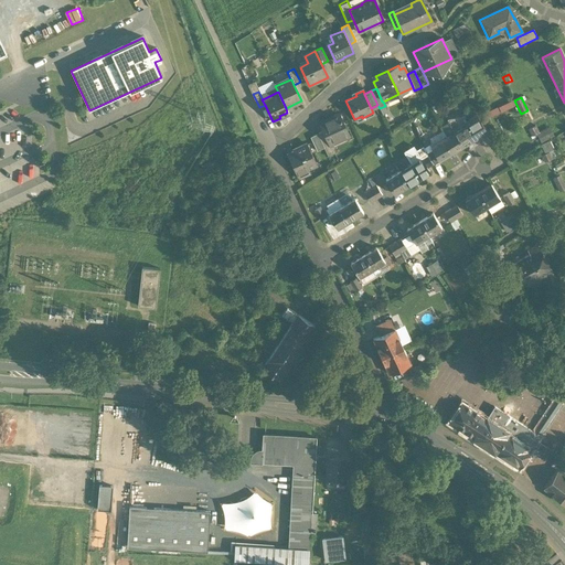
[(338,115),(334,117),(334,119),(330,121),(329,120),(320,125),(323,131),(330,146),(331,146),(349,137),(338,115)]
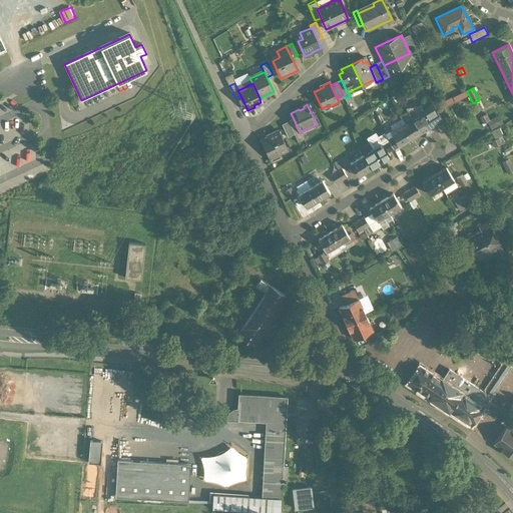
[(422,114),(417,106),(406,108),(406,112),(407,111),(412,120),(420,133),(432,125),(424,112),(422,114)]
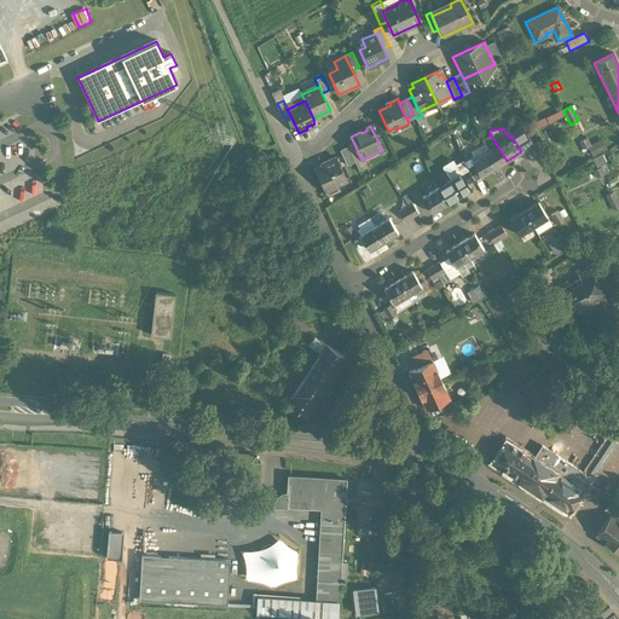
[(522,129),(512,136),(521,151),(533,145),(522,129)]
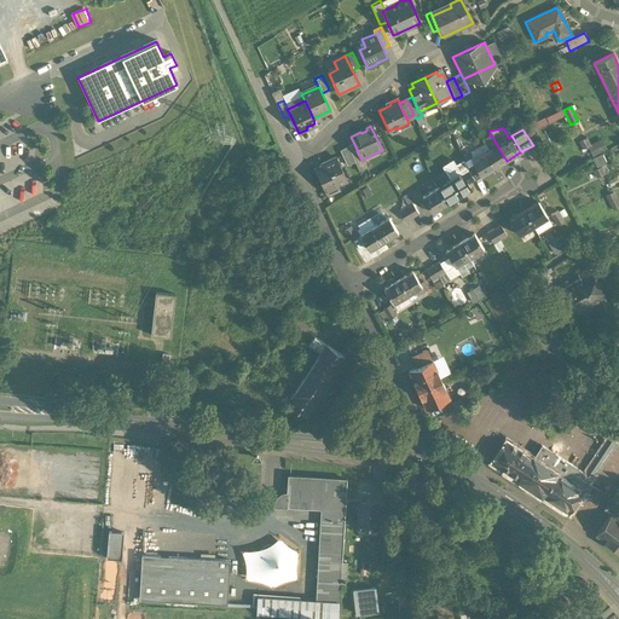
[(497,145),(491,134),(490,136),(482,139),(489,150),(482,154),(492,169),(507,161),(497,145)]
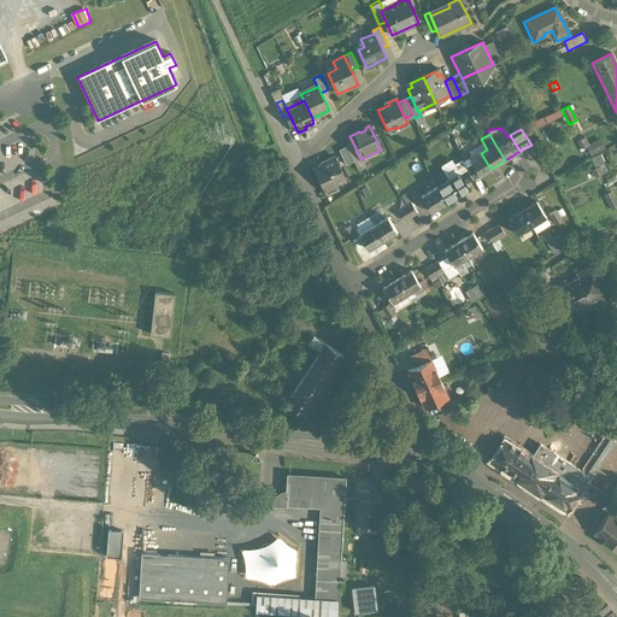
[(585,139),(577,142),(581,150),(588,146),(585,139)]
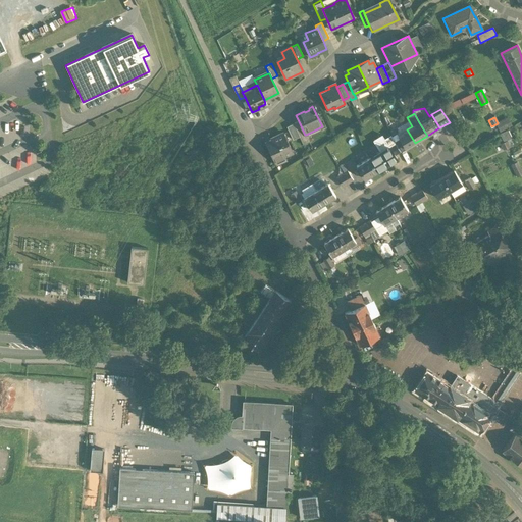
[(305,135),(299,121),(293,124),(299,138),(303,145),(309,142),(306,135),(305,135)]
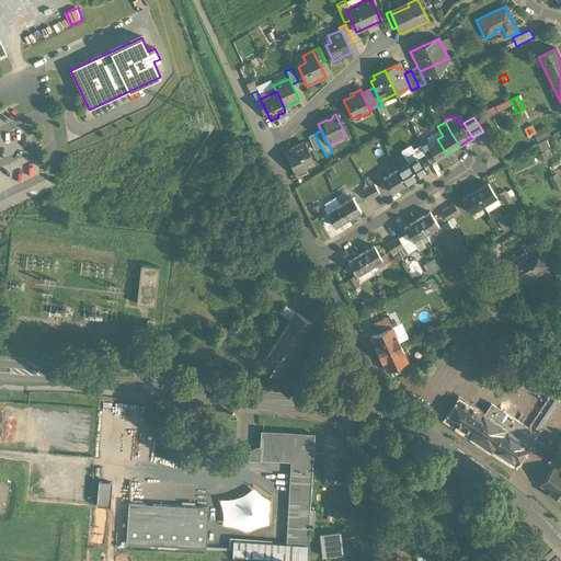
[(315,134),(308,137),(315,151),(321,148),(315,134)]
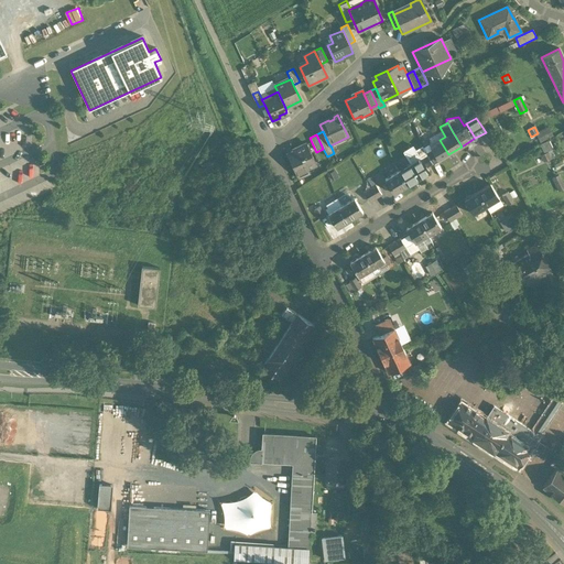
[(437,161),(448,154),(440,140),(430,147),(432,151),(437,161)]
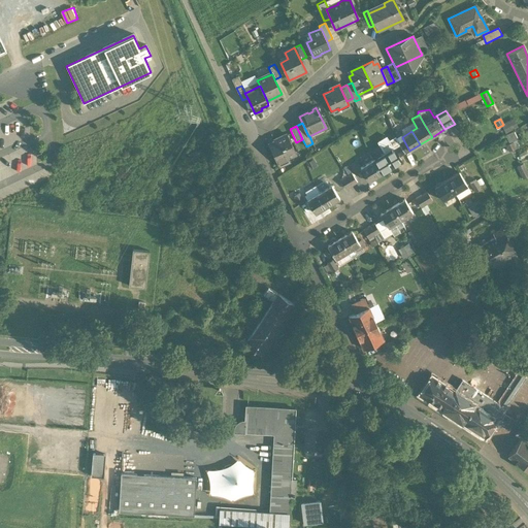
[(286,134),(272,140),(273,143),(268,146),(278,168),(289,163),(286,157),(295,153),(286,134)]
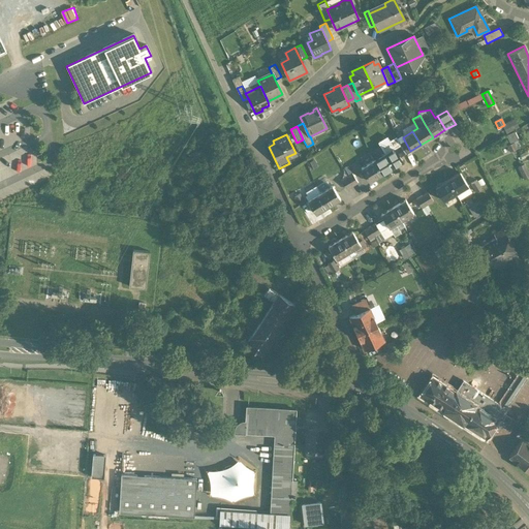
[(405,142),(400,145),(405,153),(410,151),(405,142)]
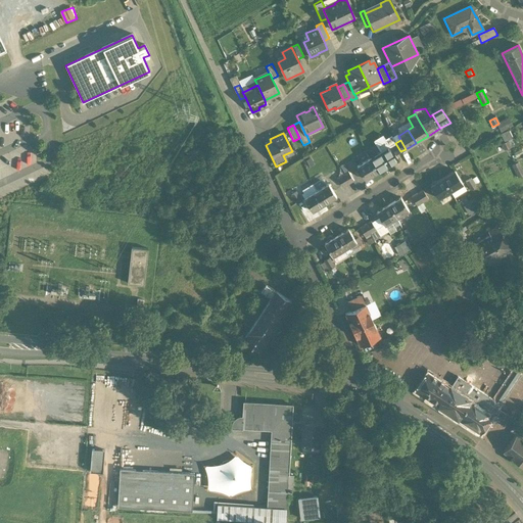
[(508,141),(502,144),(505,151),(511,148),(508,141)]
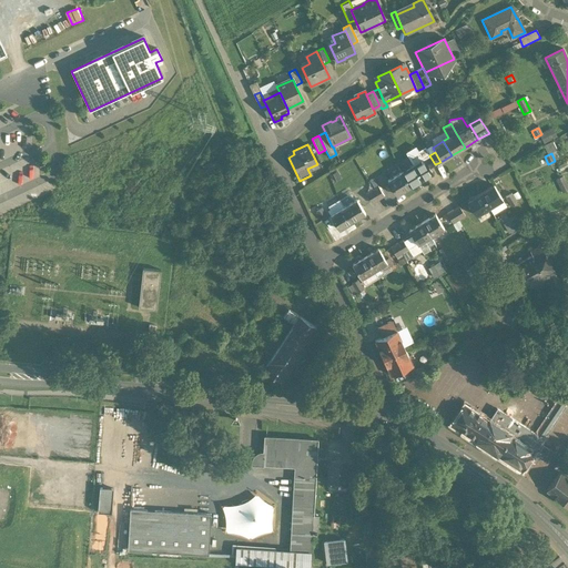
[(435,164),(429,155),(423,159),(429,169),(435,164)]
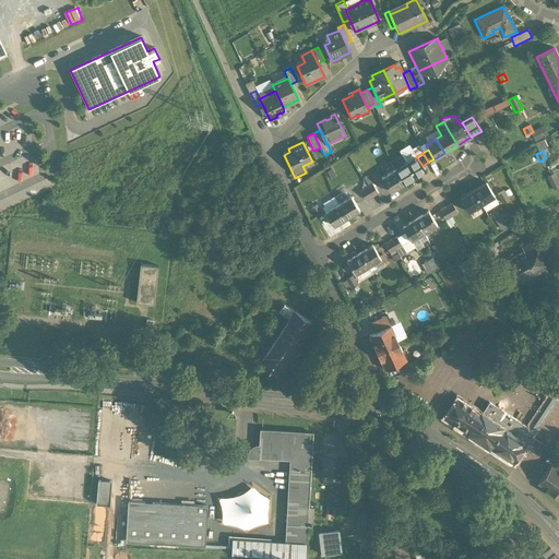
[(407,163),(394,170),(403,183),(416,176),(407,163)]
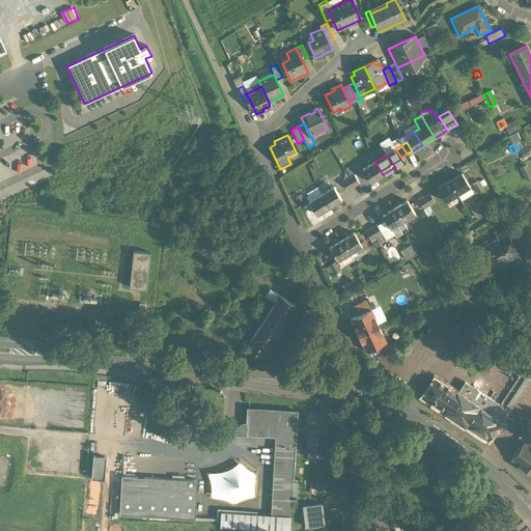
[(374,162),(362,169),(370,183),(383,174),(374,162)]
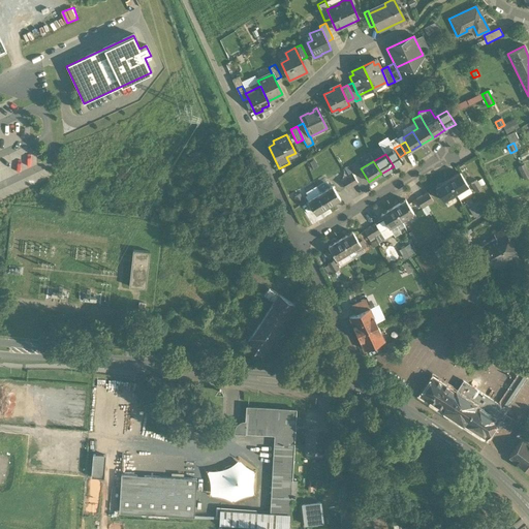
[(528,174),(524,164),(518,167),(524,180),(528,177),(528,174)]
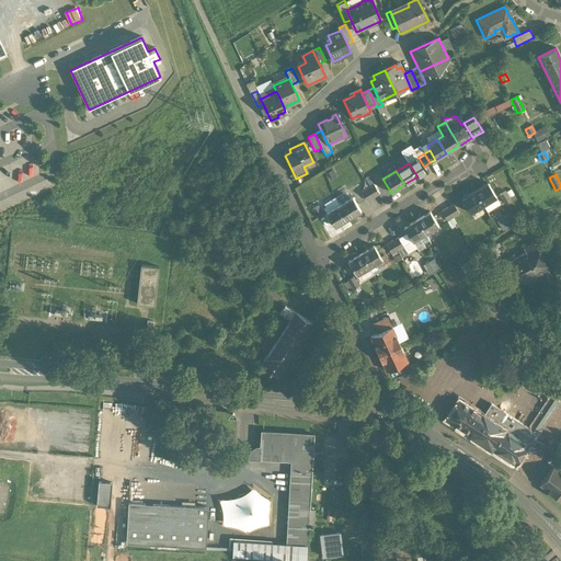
[(379,194),(374,184),(368,187),(374,197),(379,194)]
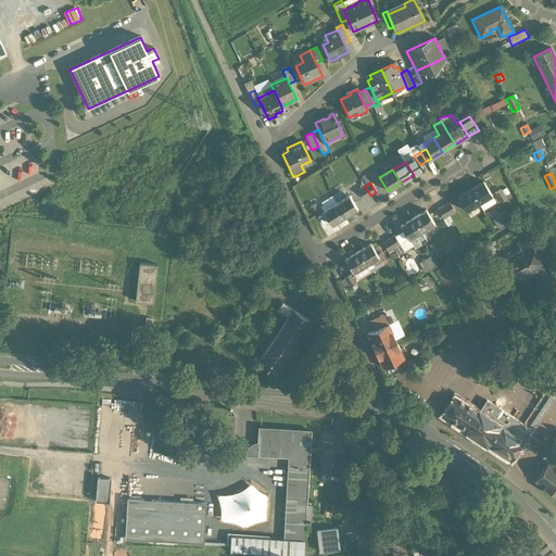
[(483,182),(470,190),(479,204),(491,197),(483,182)]
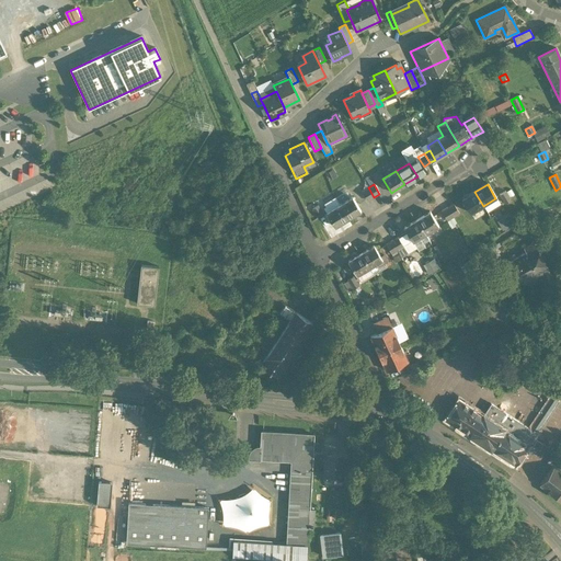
[(368,187),(362,192),(367,201),(374,197),(368,187)]
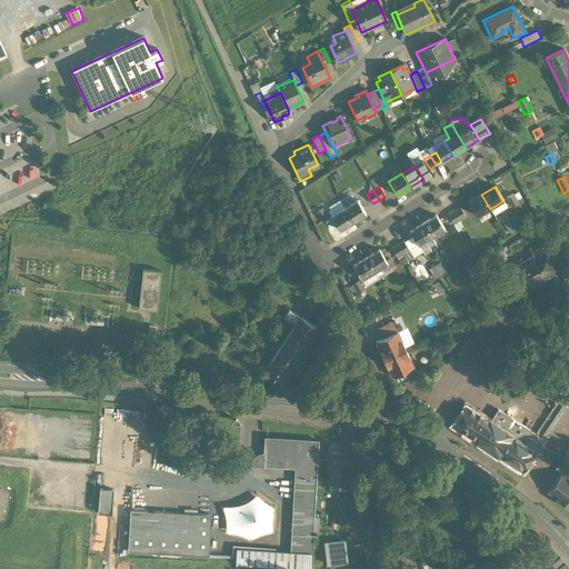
[(490,209),(481,195),(468,202),(477,217),(490,209)]
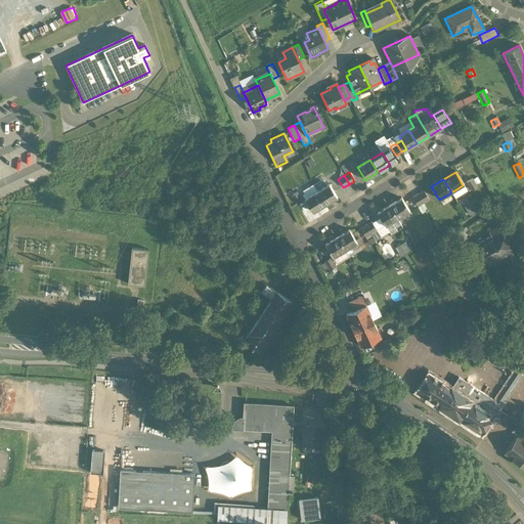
[(472,179),(467,182),(472,190),(477,187),(472,179)]
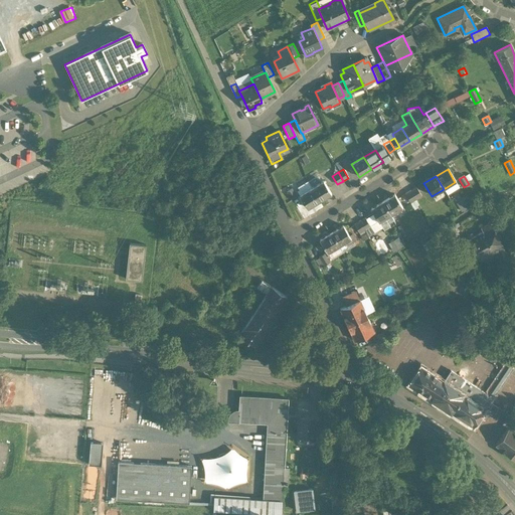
[(323,181),(311,188),(319,201),(331,194),(323,181)]
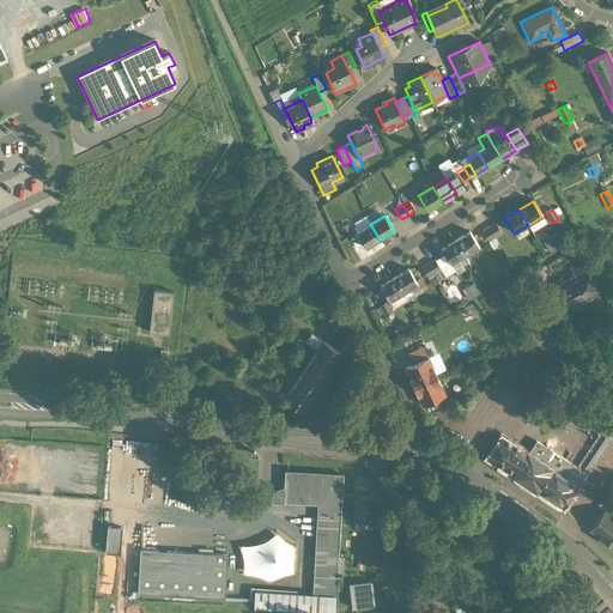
[(501,234),(495,223),(489,228),(495,237),(501,234)]
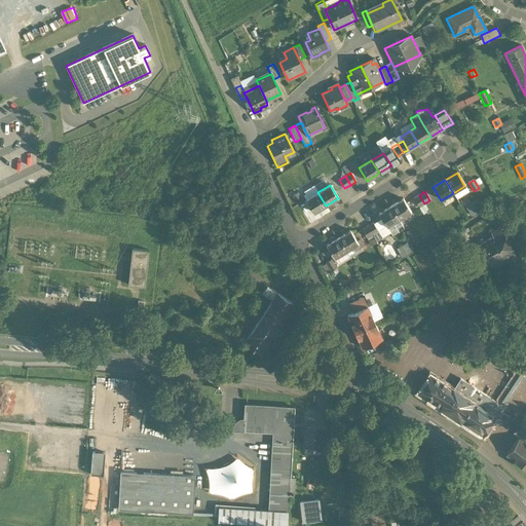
[(317,192),(305,200),(313,213),(326,205),(317,192)]
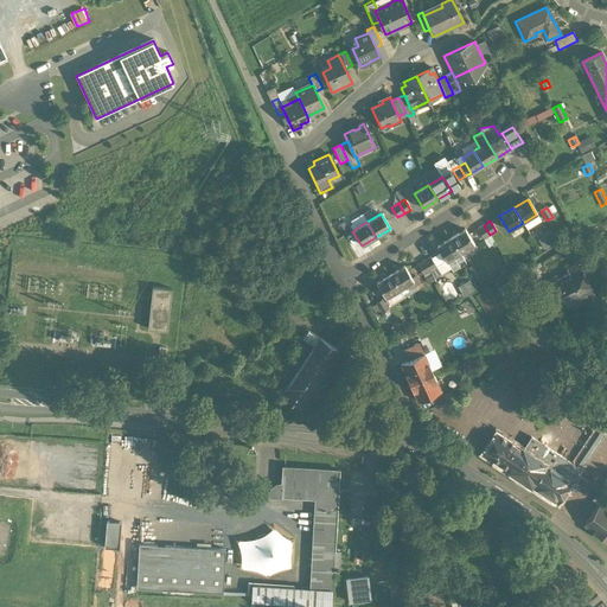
[(344,223),(337,227),(343,237),(350,232),(344,223)]
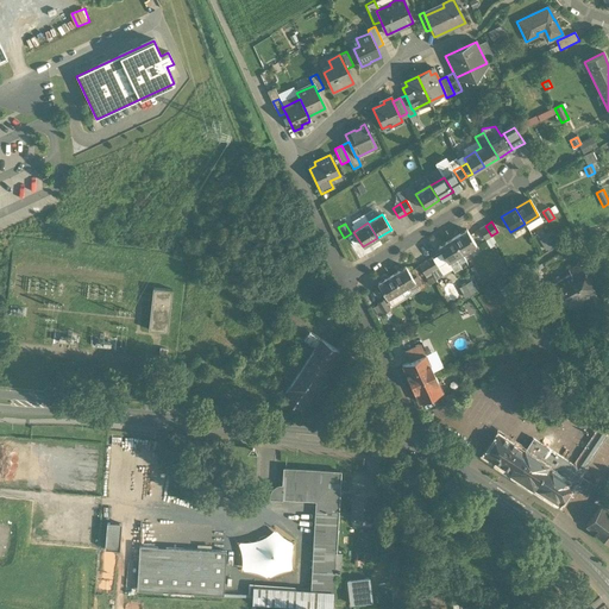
[(491,236),(485,226),(478,230),(485,240),(491,236)]
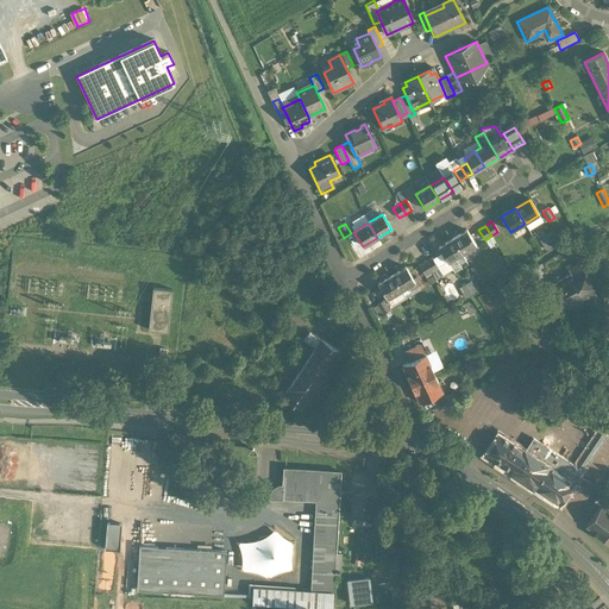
[(466,231),(452,239),(462,255),(476,246),(466,231)]
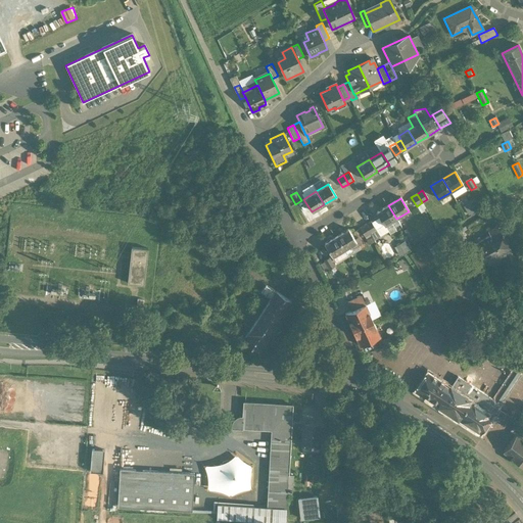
[(388,205),(376,212),(384,226),(396,219),(388,205)]
